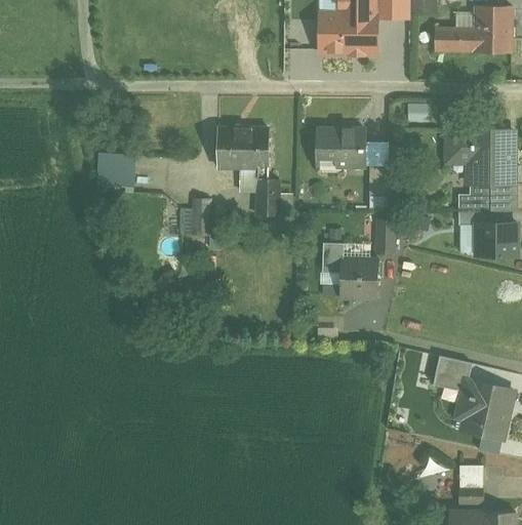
[(346,0),(346,6),(321,6),(322,52),(379,52),(379,19),(378,0),(346,0)]
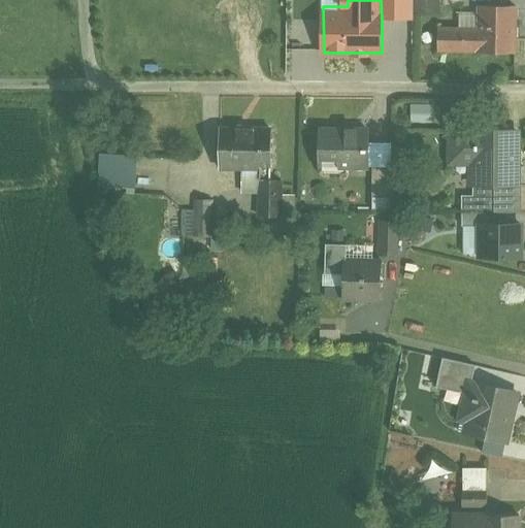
[(381,0),(382,20),(409,19),(408,0),(381,0)]
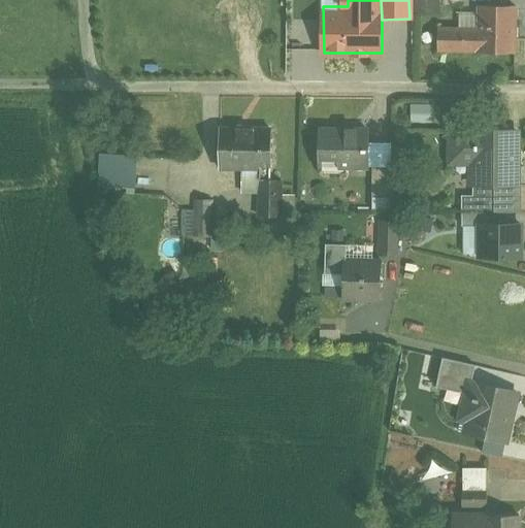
[(513,6),(478,5),(478,17),(478,29),(455,29),(436,29),(435,51),(477,52),(477,53),(512,54),(513,6)]
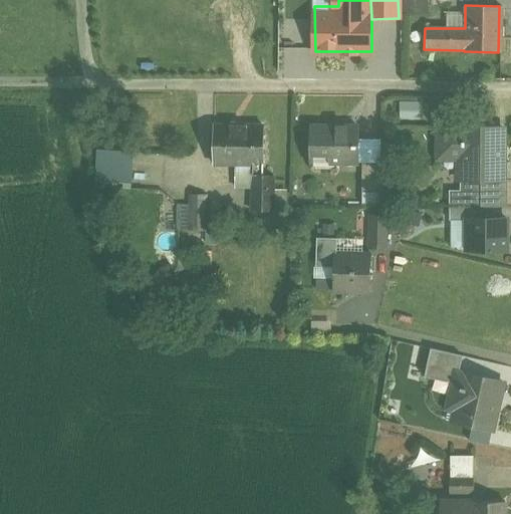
[(465,16),(443,15),(443,28),(465,28),(465,16)]
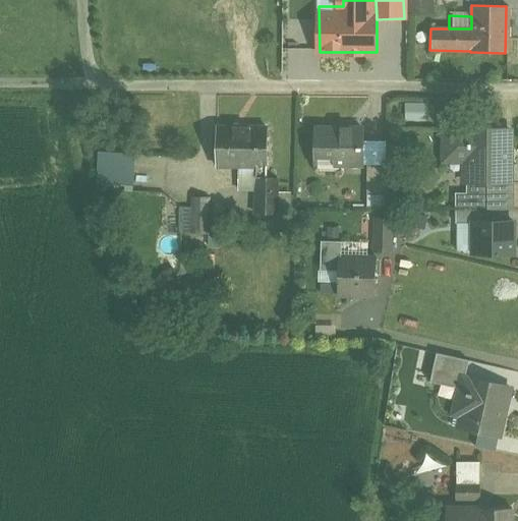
[(266,127),(215,127),(214,166),(237,166),(237,163),(254,163),(254,177),(265,177),(266,127)]
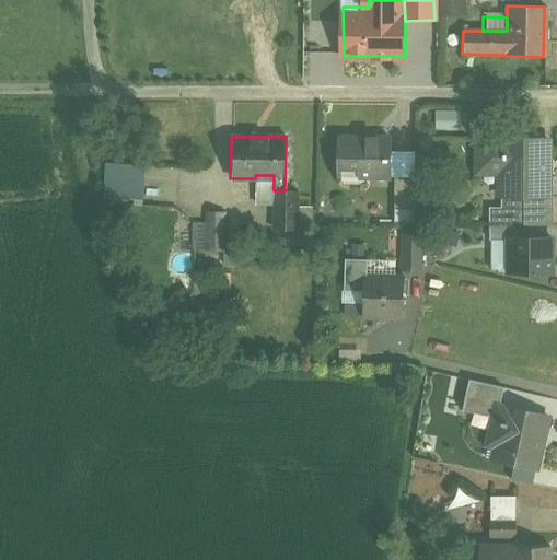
[(389,138),(337,137),(336,176),(338,176),(338,168),(357,168),(357,177),(389,177),(389,138)]
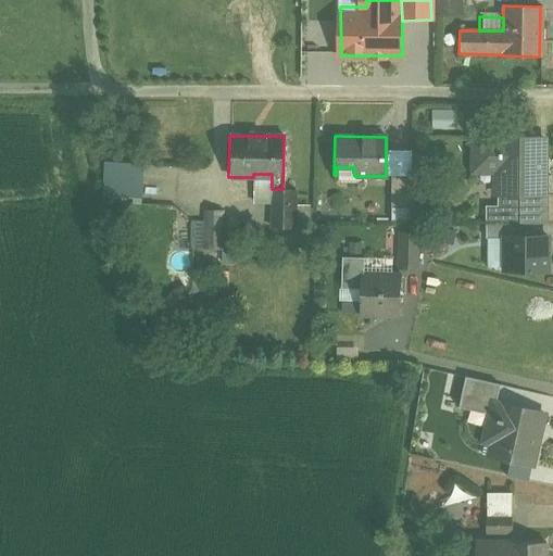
[(541,138),(497,137),(497,141),(475,141),(474,167),(495,167),(495,194),(540,196),(541,138)]
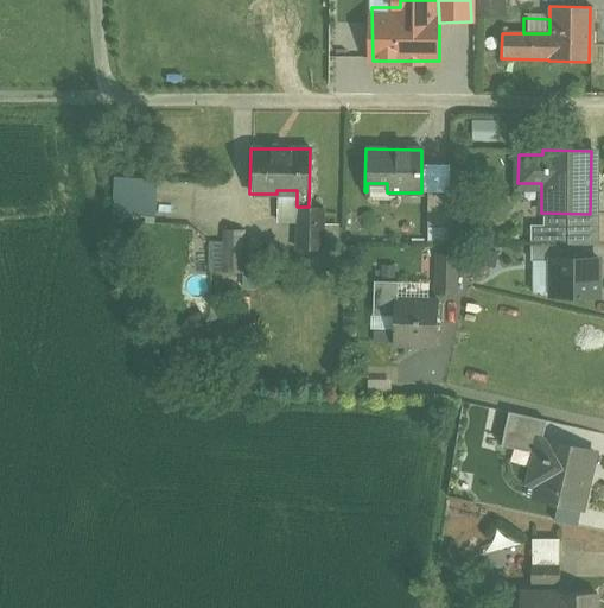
[(158,216),(159,178),(114,177),(113,215),(158,216)]
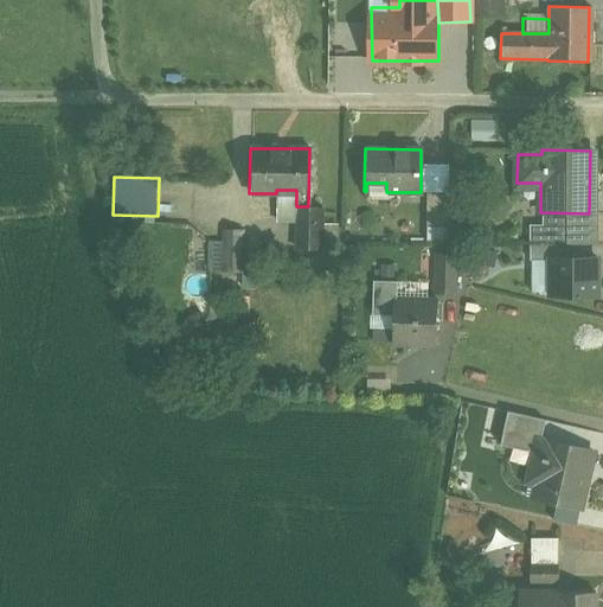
[(447,191),(425,191),(425,229),(446,229),(447,191)]
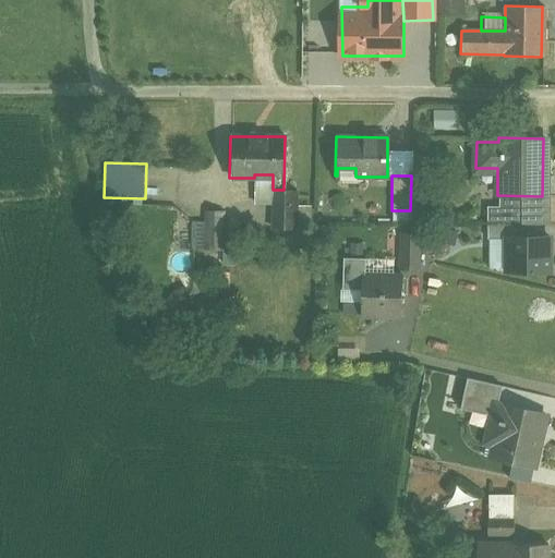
[(284,190),(273,190),(273,229),(294,229),(294,190),(284,190)]
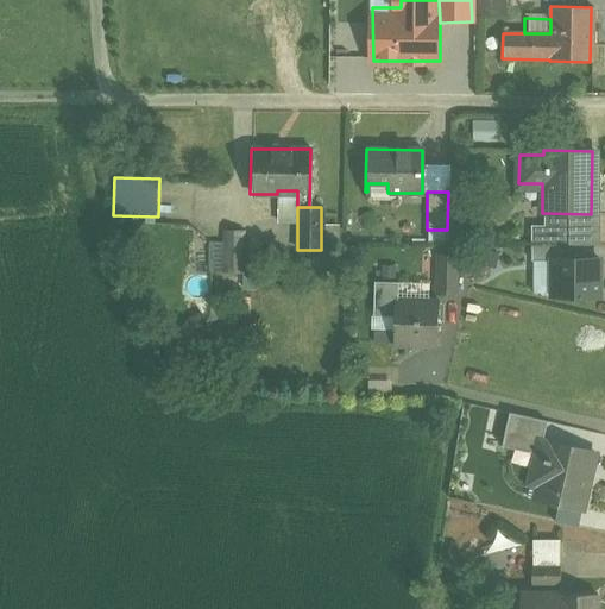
[(568,225),(530,225),(530,245),(567,245),(568,225)]
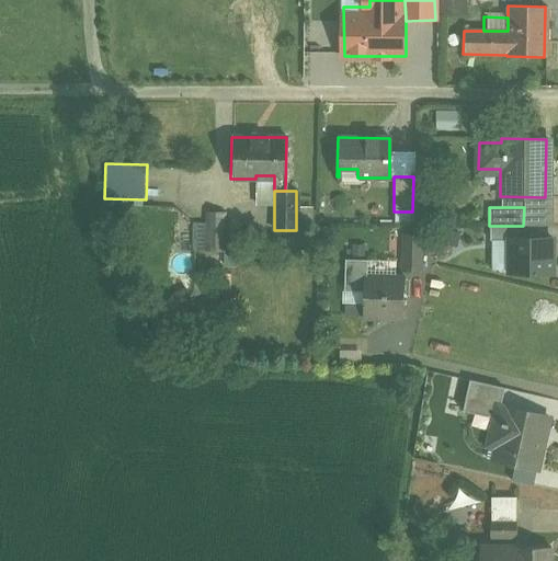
[(221,212),(206,212),(206,251),(221,251),(221,212)]
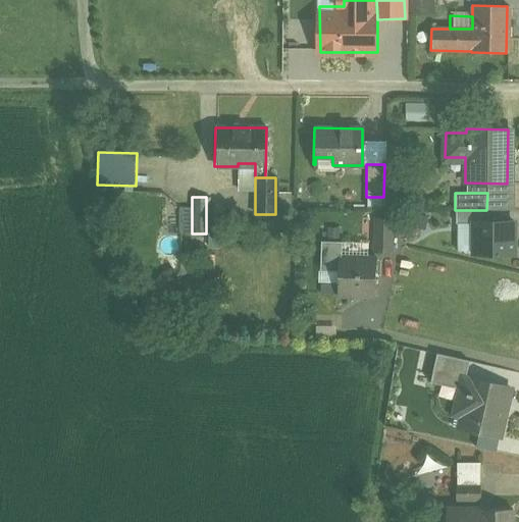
[(391,219),(374,219),(373,252),(390,253),(391,219)]
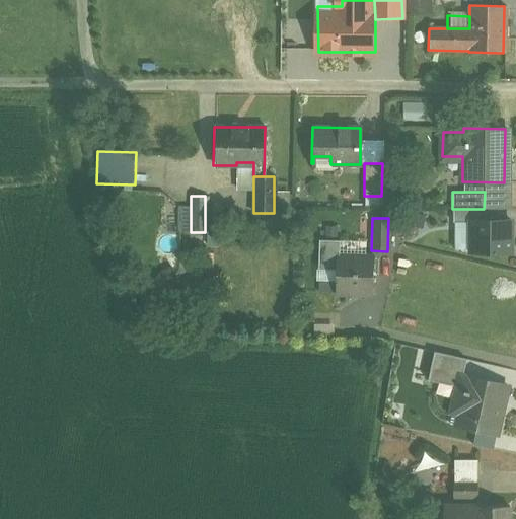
[(467,252),(509,252),(509,222),(467,222),(467,252)]
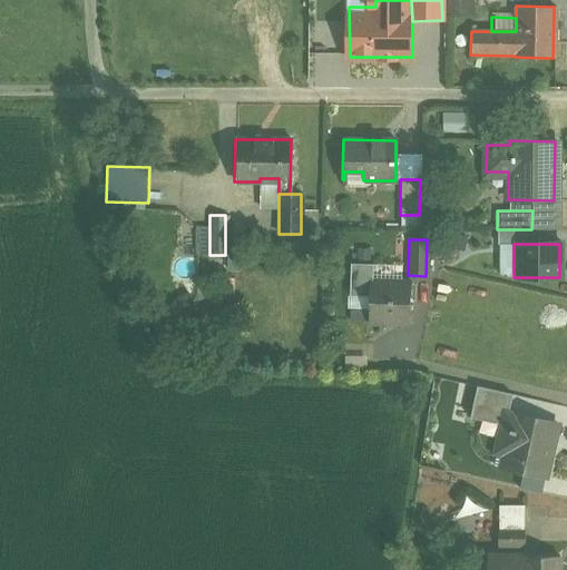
[(462,248),(446,246),(442,256),(460,259),(462,248)]
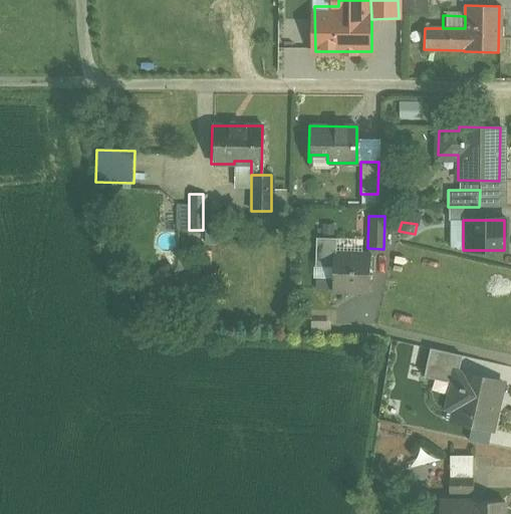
[(335,238),(315,238),(314,266),(332,267),(333,254),(335,254),(335,238)]
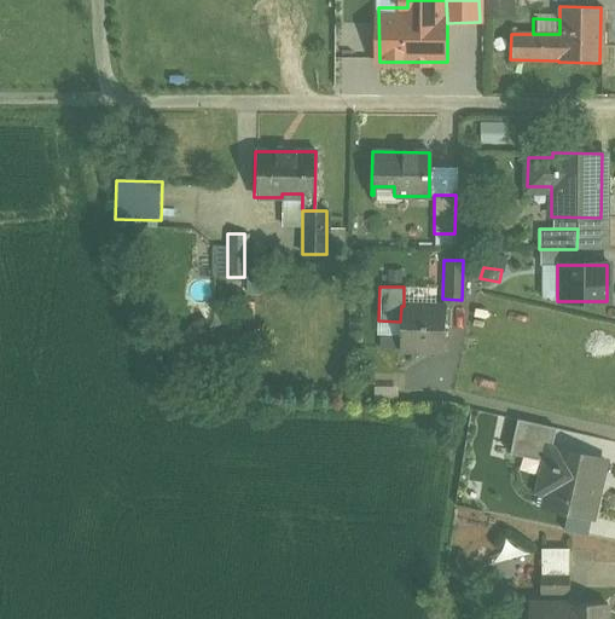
[(404,306),(401,306),(400,322),(400,350),(427,351),(427,348),(442,348),(442,352),(444,351),(444,327),(442,327),(444,310),(445,307),(404,306)]
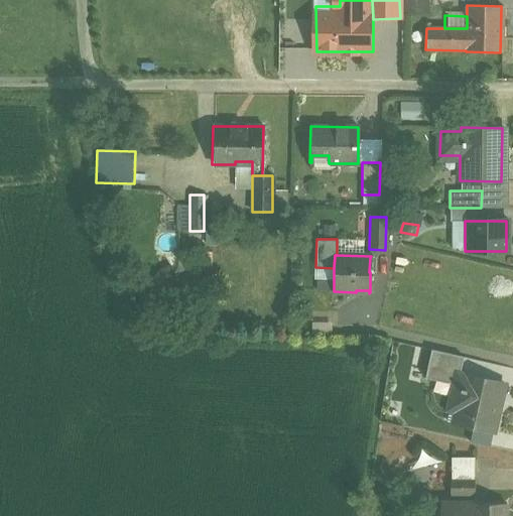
[(195,286),(195,256),(178,256),(178,285),(195,286)]
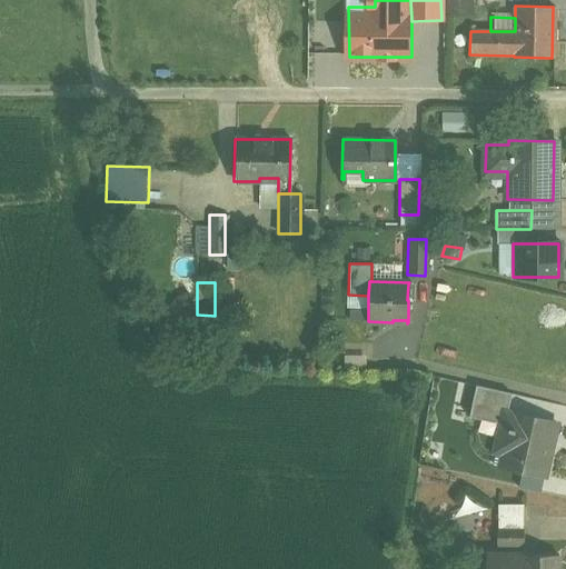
[(510,395),(475,386),(468,418),(500,425),(509,427),(513,413),(506,412),(510,395)]
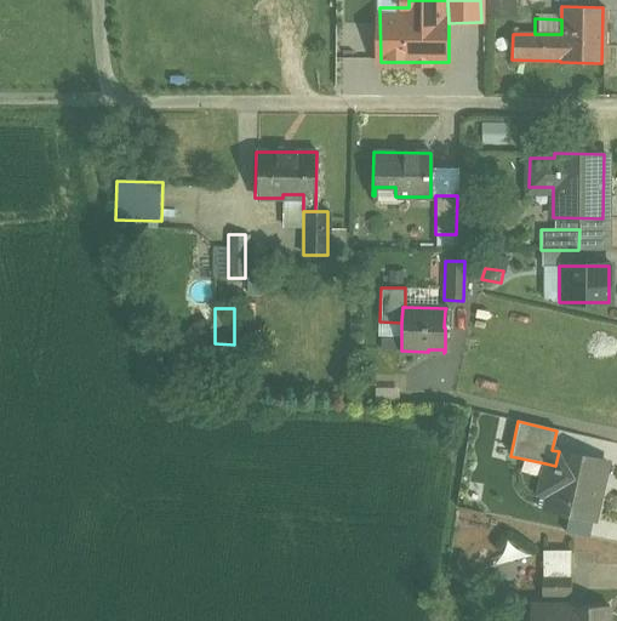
[(605,462),(559,451),(555,466),(546,463),(540,489),(554,491),(550,511),(593,520),(598,497),(595,497),(603,465),(605,465),(605,462)]
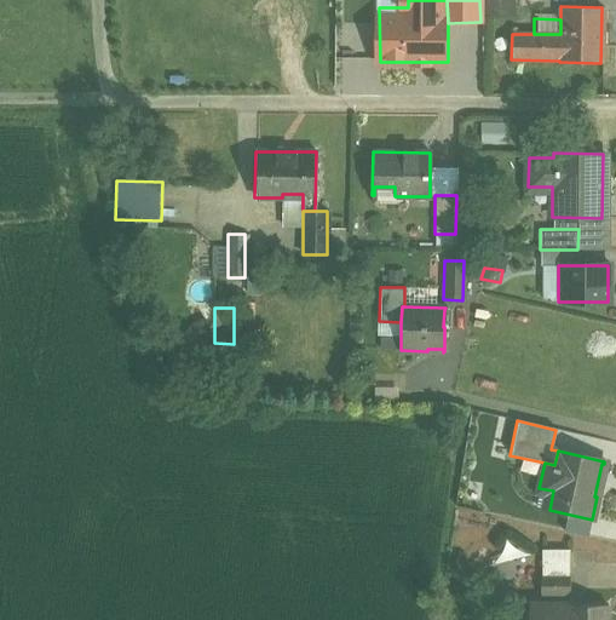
[(569,577),(540,577),(539,595),(568,595),(569,577)]
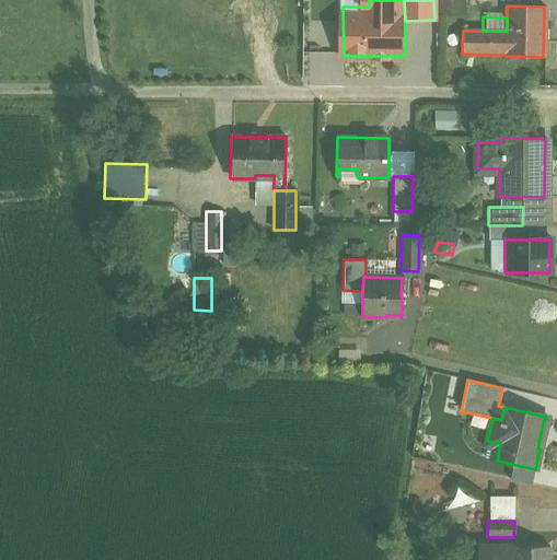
[(547,559),(548,547),(512,546),(512,550),(506,550),(506,546),(482,546),(480,559),(547,559)]
